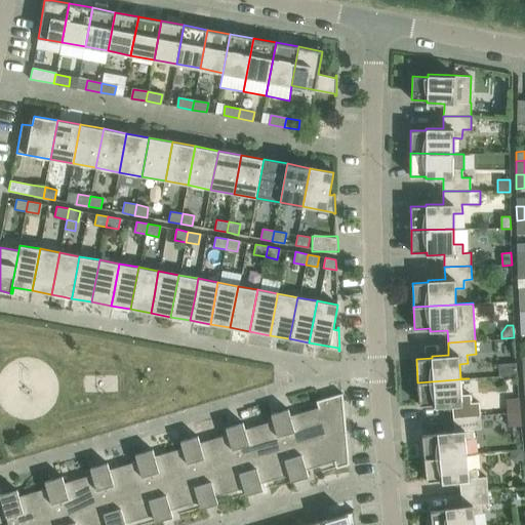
[(452,405),(453,417),(480,415),(479,402),(471,403),(470,395),(461,395),(460,380),(469,379),(469,378),(417,382),(419,406),(435,404),(435,407),(452,405)]
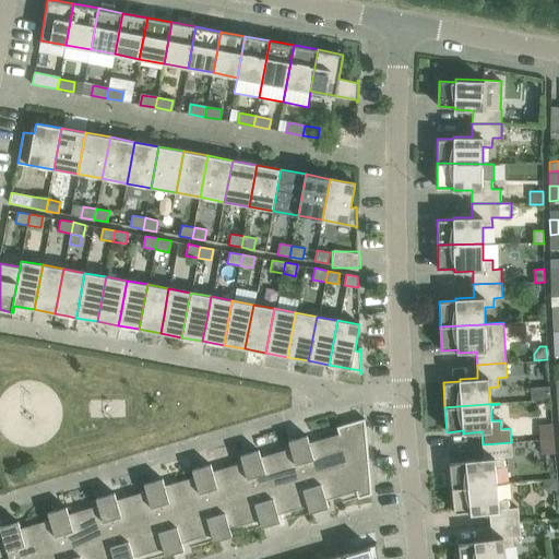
[(339,435),(347,463),(356,491),(358,498),(371,495),(365,419),(336,427),(339,435)]
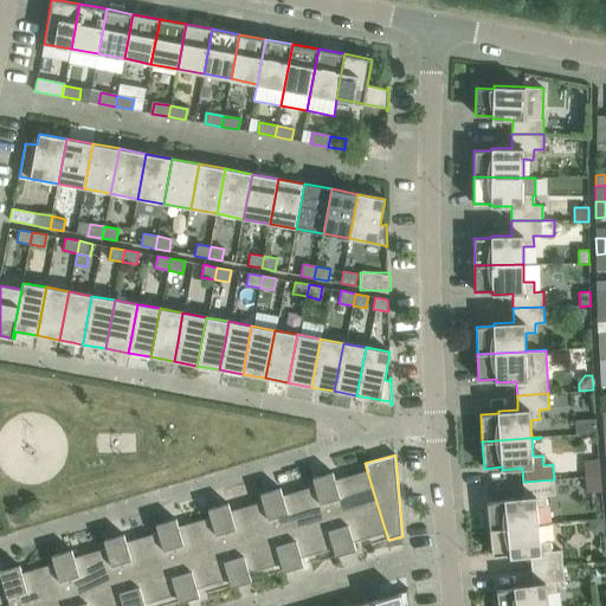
[(599,461),(585,462),(586,477),(600,476),(599,461)]
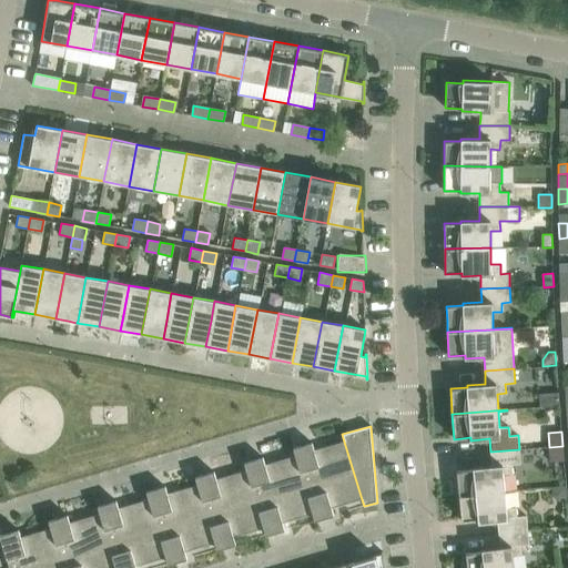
[(295,456),(304,485),(353,470),(344,442),(314,450),(312,443),(293,448),(295,456)]
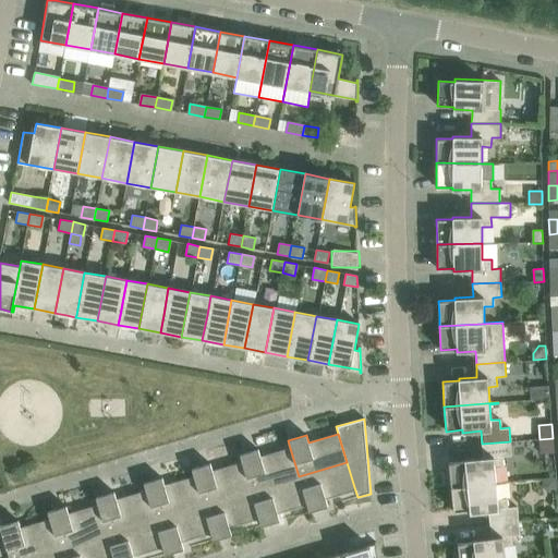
[(553,438),(540,439),(541,453),(554,452),(553,438)]
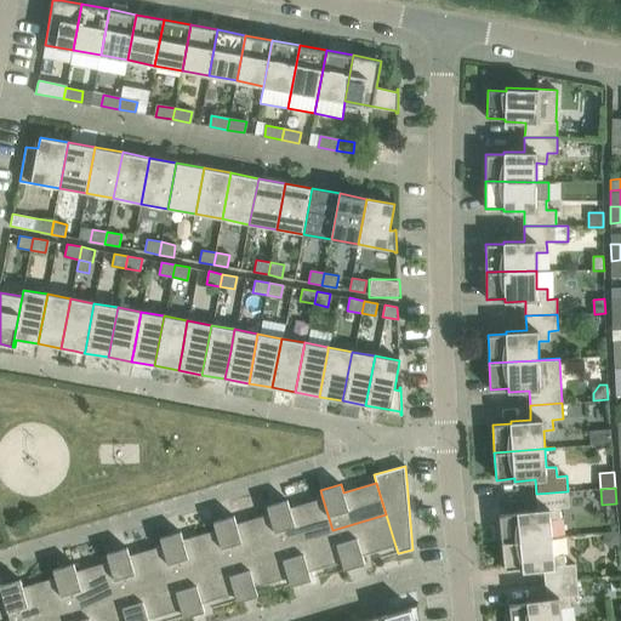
[(499,516),(502,542),(562,536),(552,536),(550,519),(560,518),(559,508),(569,507),(568,491),(536,494),(537,510),(517,511),(517,513),(499,516)]
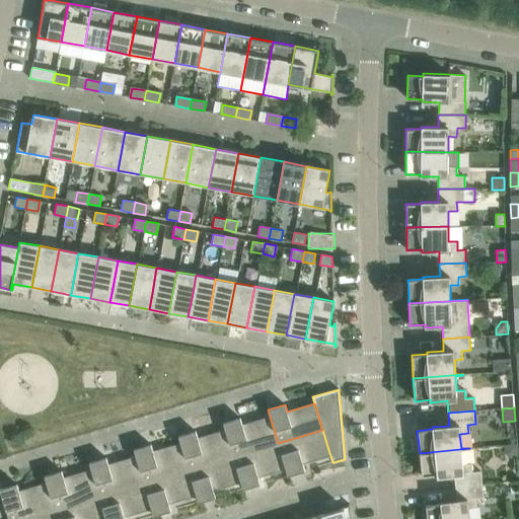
[(223,423),(225,430),(233,456),(278,443),(270,417),(242,425),(240,418),(223,423)]
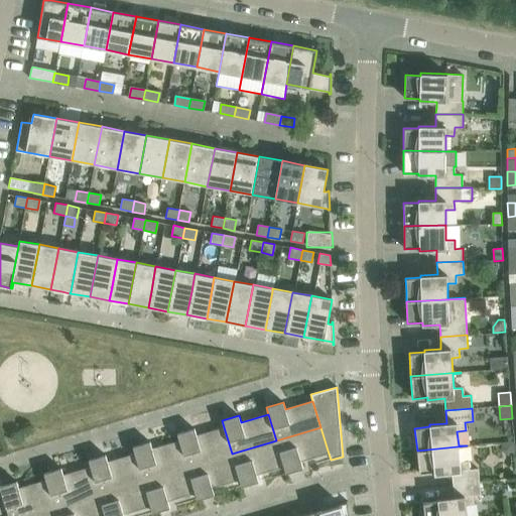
[(177,433),(179,440),(187,467),(232,454),(224,427),(197,435),(195,428),(177,433)]
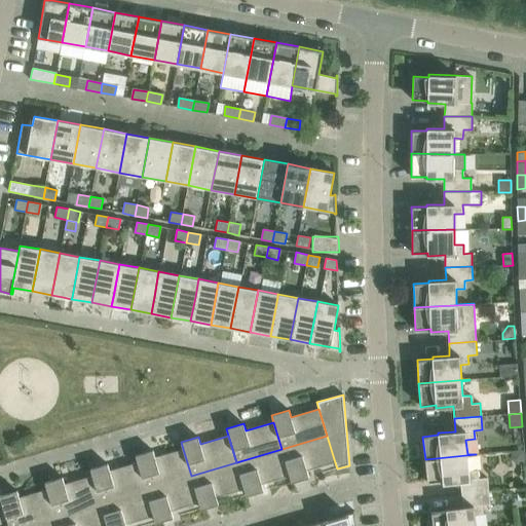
[(307,471),(335,462),(327,436),(282,449),(290,476),(292,483),(309,478),(307,471)]
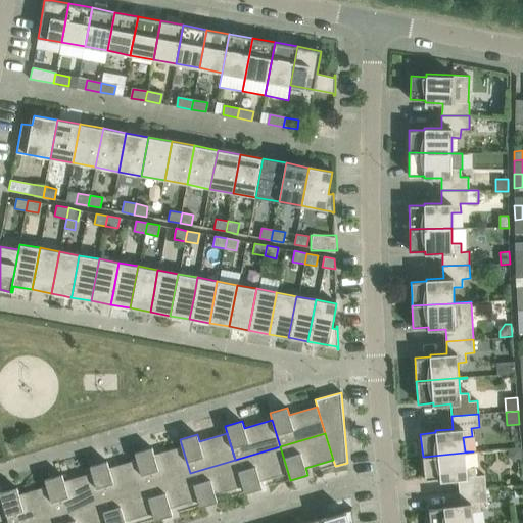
[(135,453),(137,460),(145,486),(190,473),(182,446),(154,455),(152,447),(135,453)]
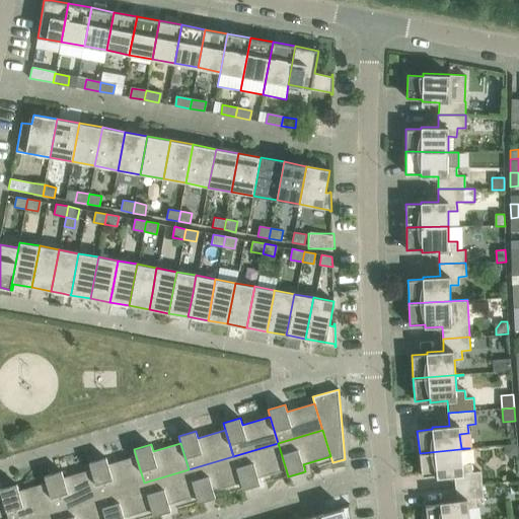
[(278,443),(233,456),(241,483),(243,490),(260,485),(257,477),(286,469),(278,443)]
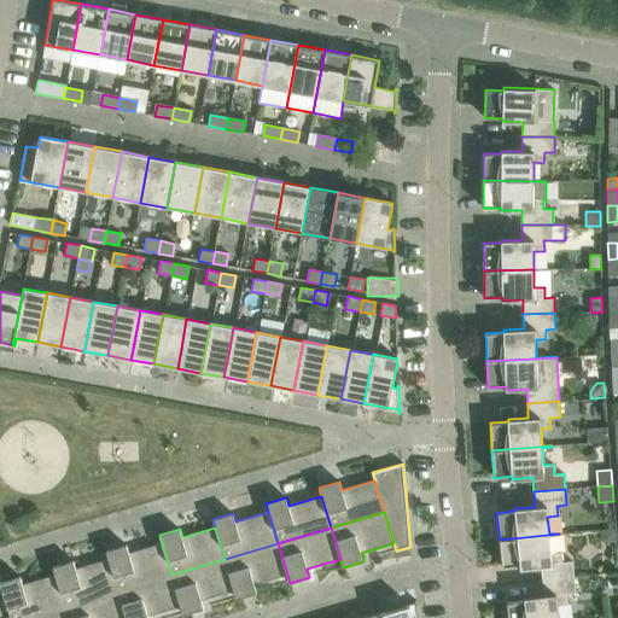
[(616,530),(601,531),(601,538),(610,544),(617,544),(616,530)]
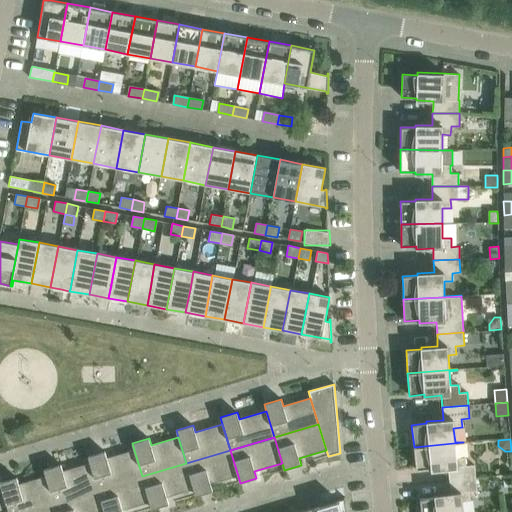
[(448,469),(449,481),(475,478),(474,465),(466,466),(465,457),(456,458),(455,444),(463,443),(463,442),(414,447),(416,470),(431,468),(431,471),(448,469)]
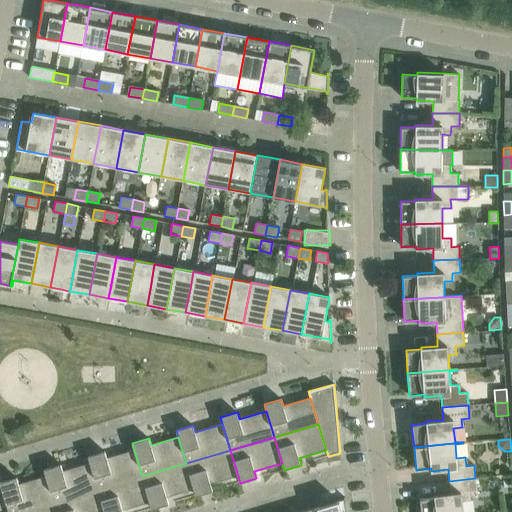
[(89,463),(97,489),(142,476),(134,450),(107,458),(105,452),(88,457),(90,463),(89,463)]
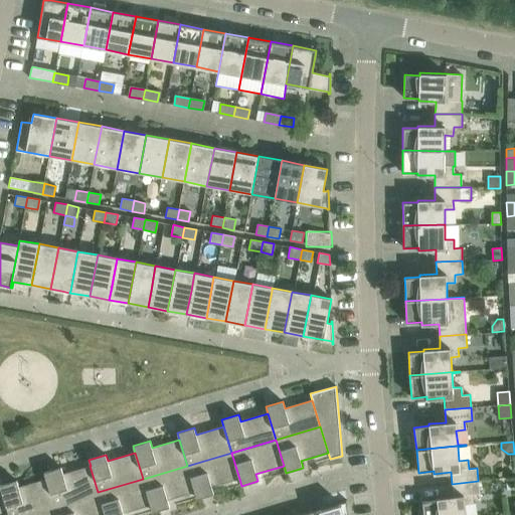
[(187,466),(195,492),(196,499),(213,494),(211,487),(239,479),(231,453),(187,466)]
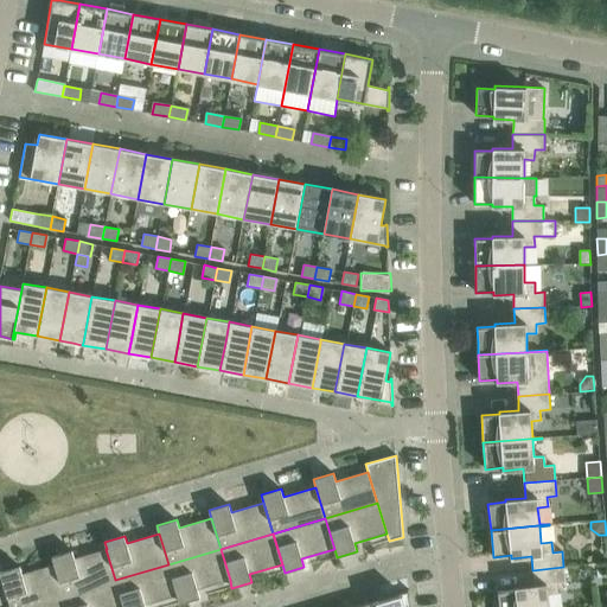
[(53,564),(63,595),(115,580),(106,549),(75,558),(72,551),(52,557),(55,564),(53,564)]
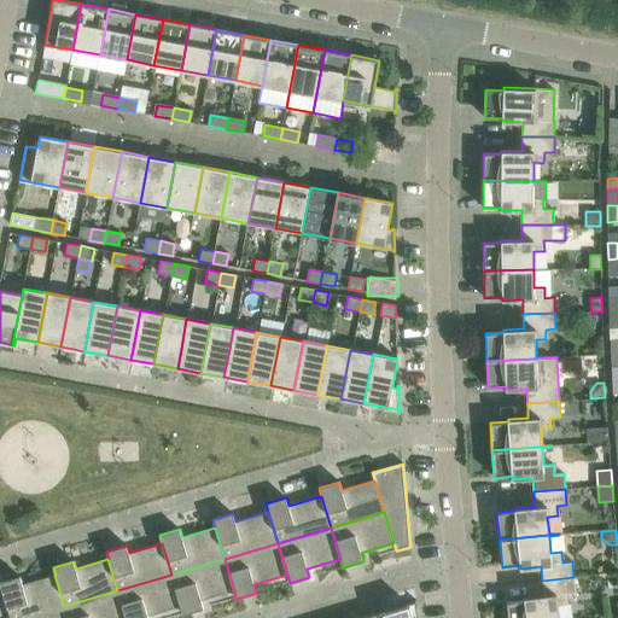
[(225,559),(172,575),(180,606),(182,614),(203,608),(200,600),(234,590),(225,559)]
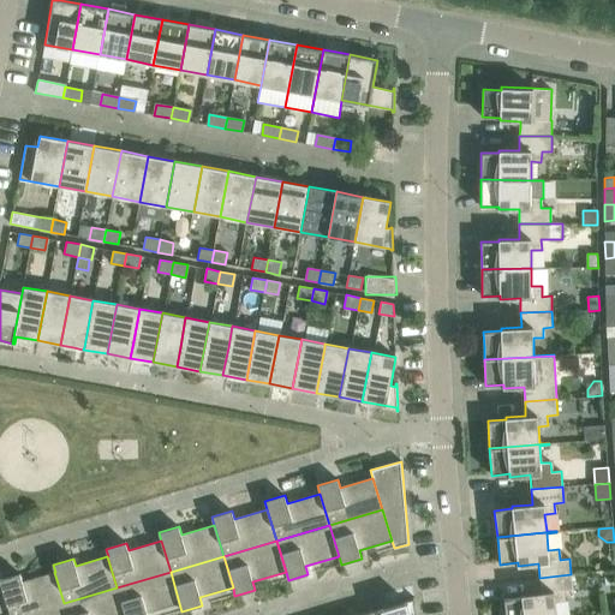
[(0,579),(0,581),(10,614),(24,614),(64,603),(54,572),(22,581),(21,574),(0,579)]
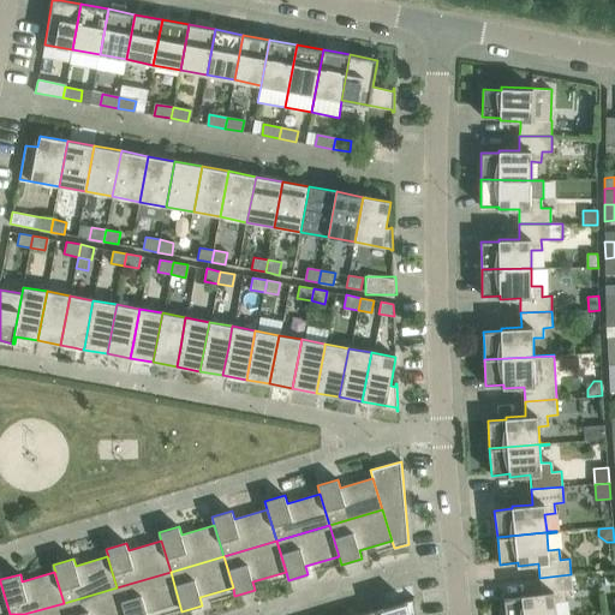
[(117,587),(125,614),(147,614),(147,613),(179,603),(171,572),(117,587)]
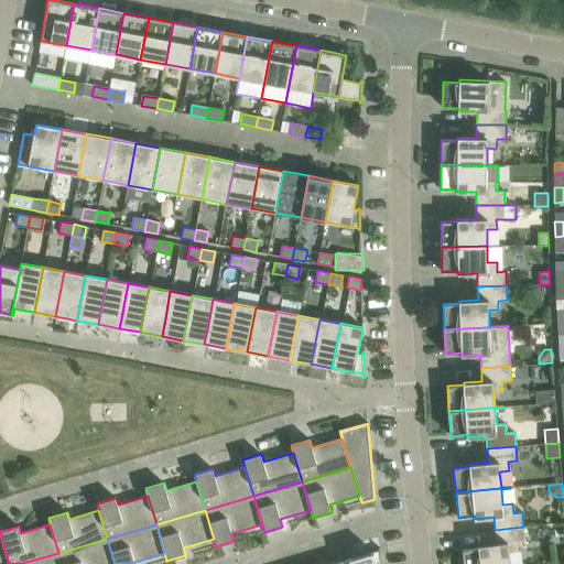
[(462,550),(464,563),(509,563),(508,552),(518,551),(517,542),(525,541),(523,527),(495,530),(497,543),(478,545),(478,548),(462,550)]
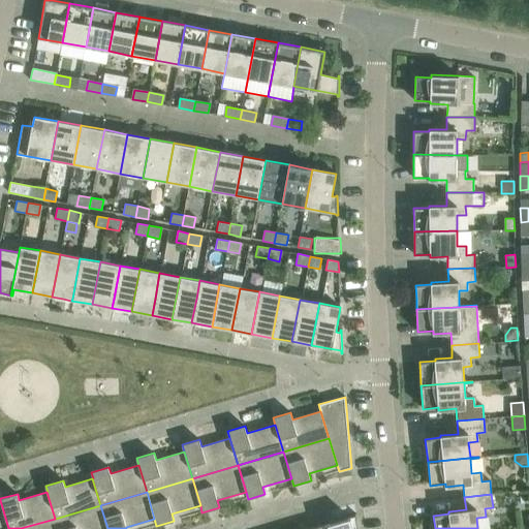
[(55,519),(58,528),(107,528),(100,505),(55,519)]
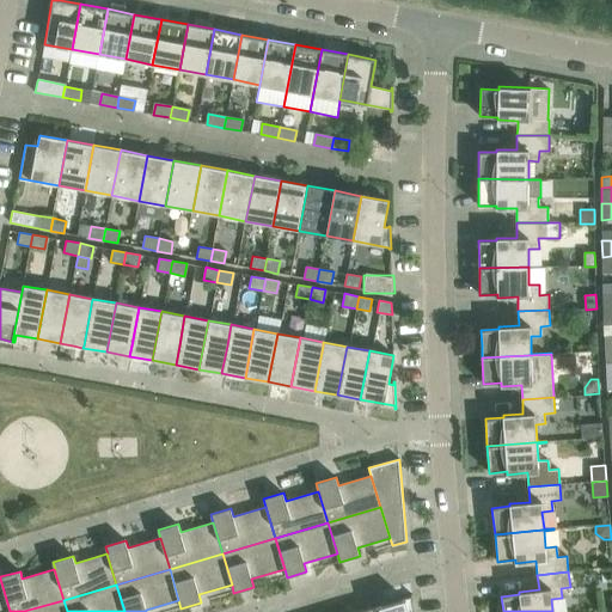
[(411,598),(379,607),(380,611),(414,611),(412,594),(411,594),(411,598)]
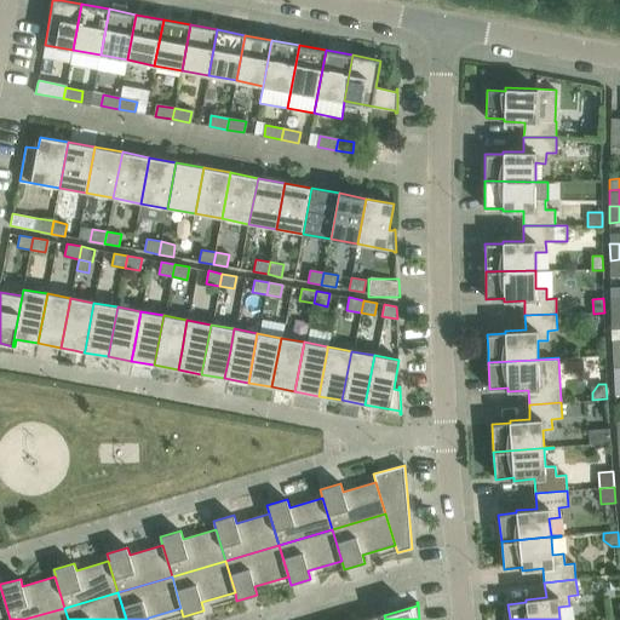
[(68,619),(64,608),(24,619),(68,619)]
